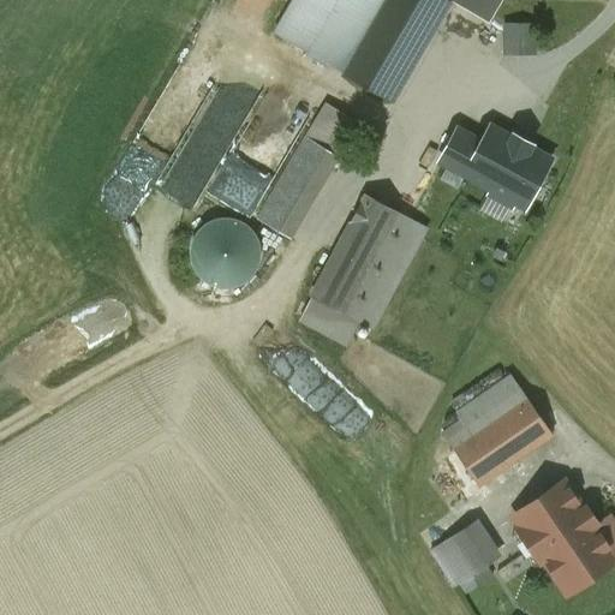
[(308,53),(339,0),(294,0),(275,35),(308,53)]
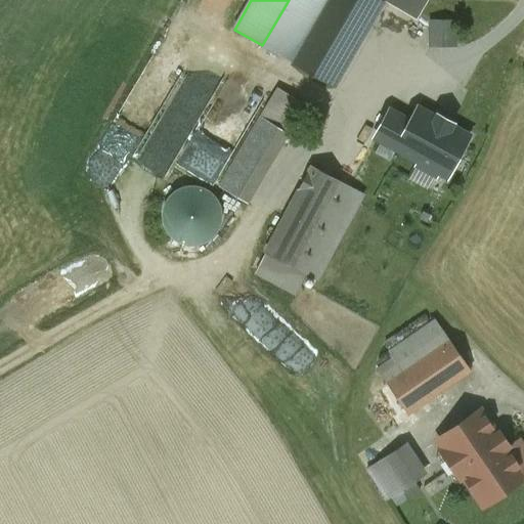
[(289,0),(262,45),(292,62),(329,0),(289,0)]
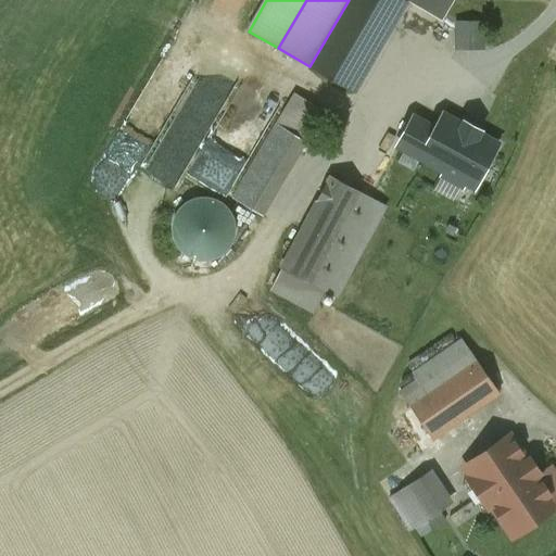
[(349,0),(310,66),(355,92),(408,1),(408,0),(349,0)]
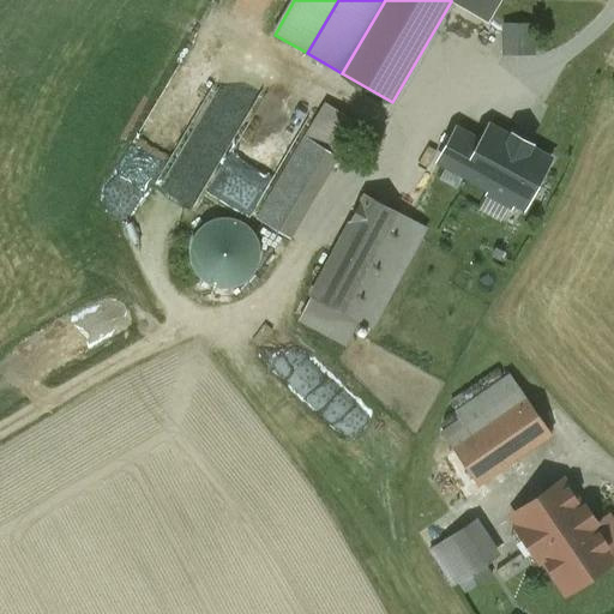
[(501,1),(499,0),(451,0),(451,1),(488,23),(501,1)]
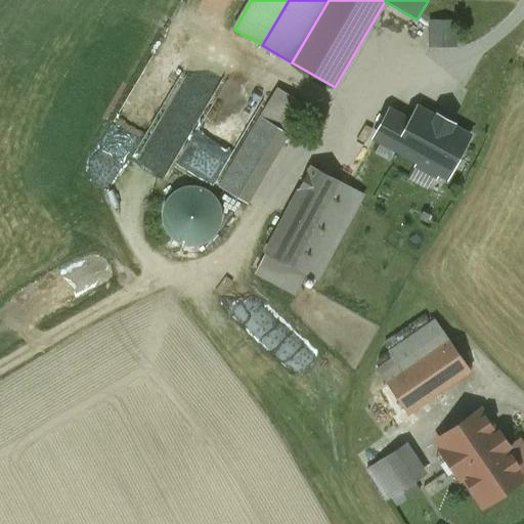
[(428,46),(456,46),(457,18),(428,18),(428,46)]
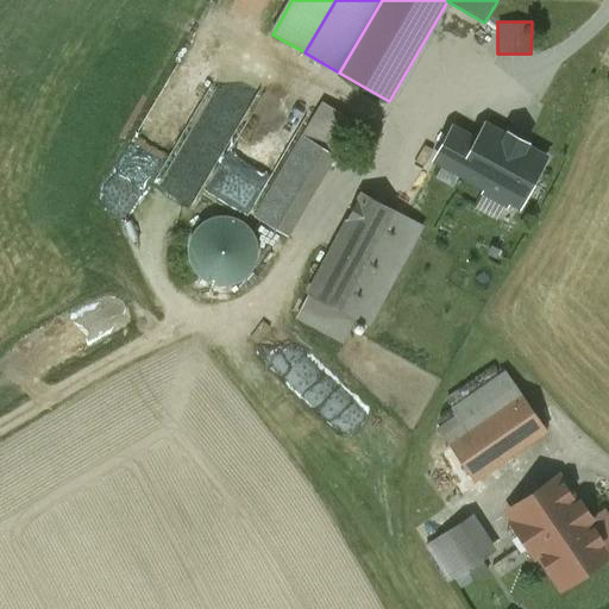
[(509,200),(520,206),(545,159),(525,149),(527,144),(509,135),(507,138),(485,127),(477,144),(453,131),(437,161),(488,188),(485,193),(507,205),(509,200)]
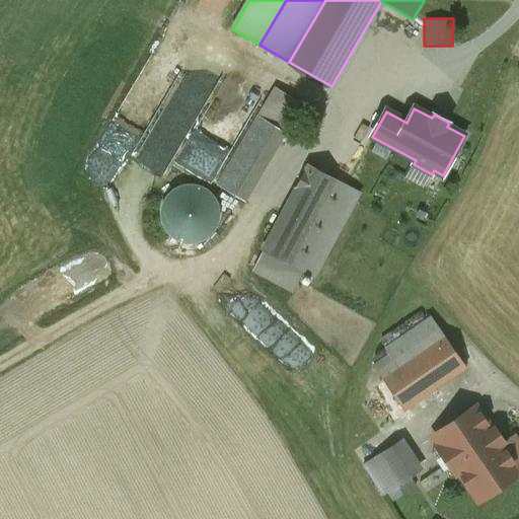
[(257,117),(218,184),(245,201),(286,133),(257,117)]
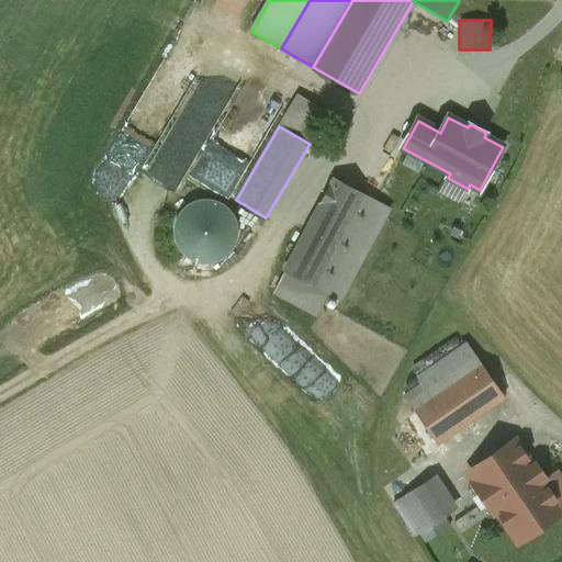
[(335,179),(285,271),(328,294),(340,301),(390,209),(335,179)]
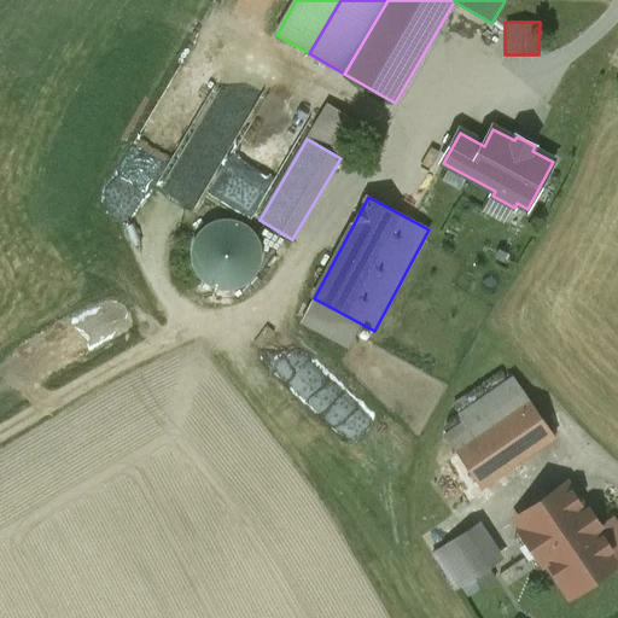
[(193,268),(199,278),(209,286),(221,290),(233,290),(245,286),(255,278),(261,267),(262,254),(260,242),(254,231),(243,223),(231,220),(219,220),(207,226),(198,234),(193,244),(191,256),(193,268)]
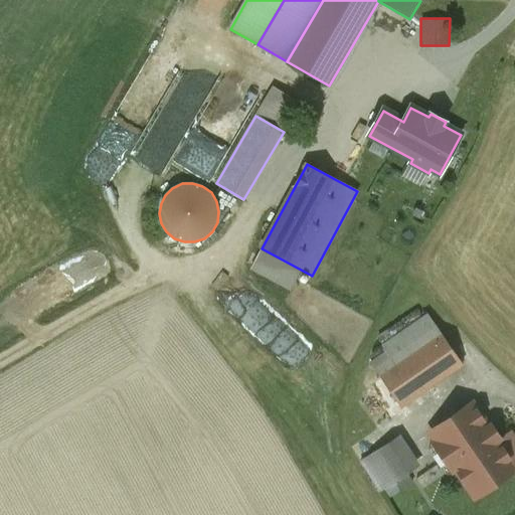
[(301,270),(262,248),(251,268),(291,289),(301,270)]
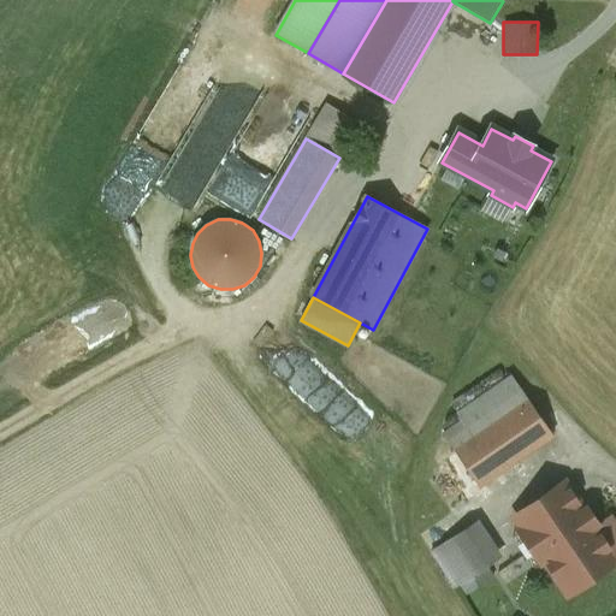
[(511,377),(456,414),(462,424),(444,436),(454,449),(526,398),(511,377)]
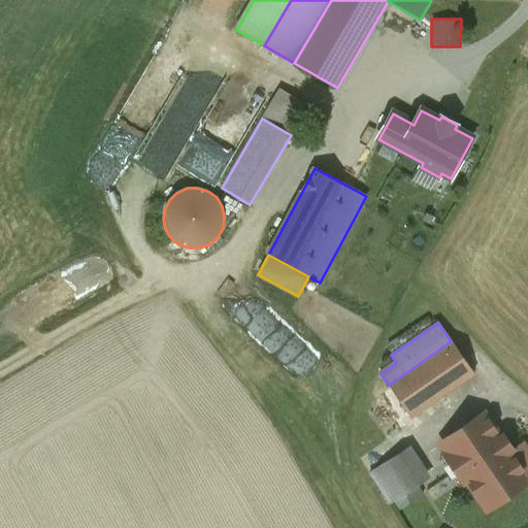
[(389,385),(388,385),(410,417),(473,373),(451,341),(389,385)]
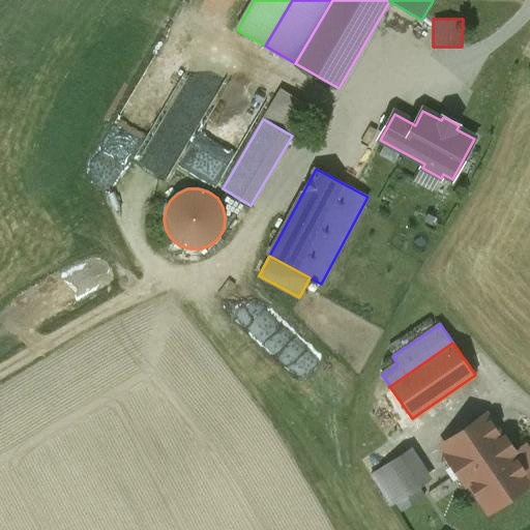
[(502,440),(486,416),(443,445),(489,511),(529,481),(529,480),(511,453),(510,452),(512,450),(504,439),(502,440)]
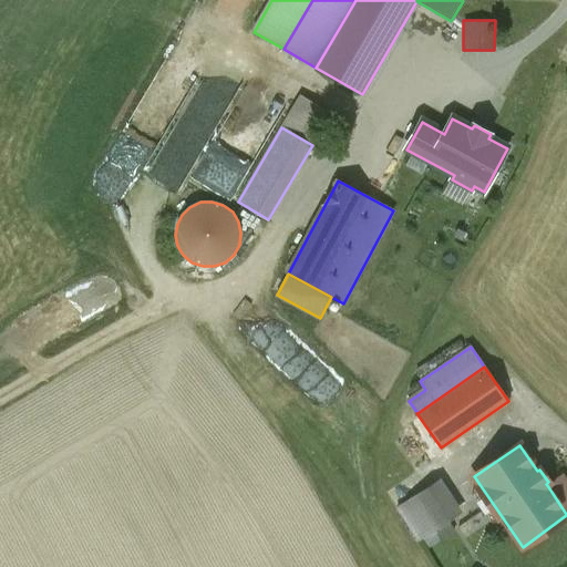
[(566,483),(562,475),(547,485),(566,514),(566,483)]
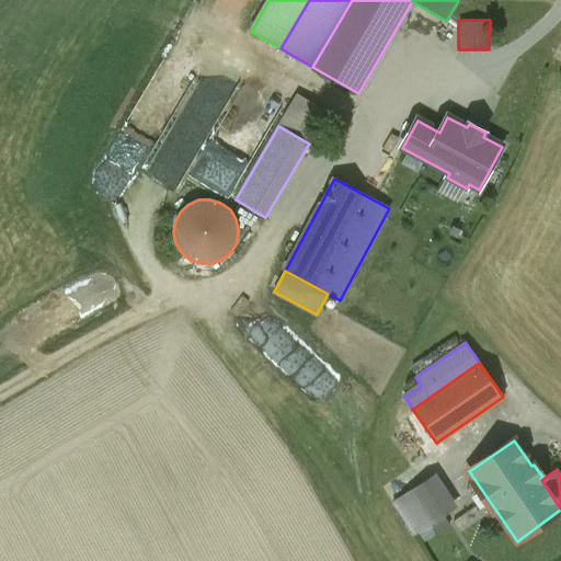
[(422,482),(392,502),(414,535),(428,526),(444,516),(445,515),(422,482)]
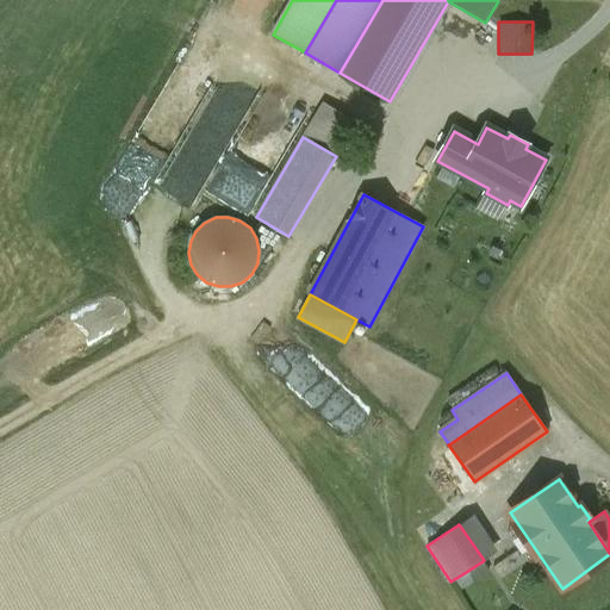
[(483,561),(466,572),(472,582),(489,570),(483,561)]
